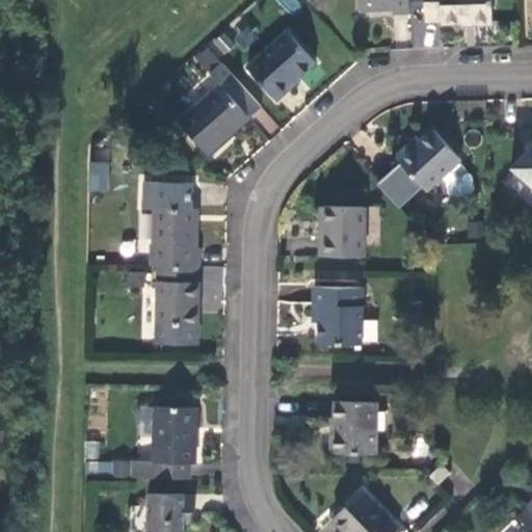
[(396,15),(409,15),(408,0),(358,0),(360,12),(387,12),(396,11),(396,15)]
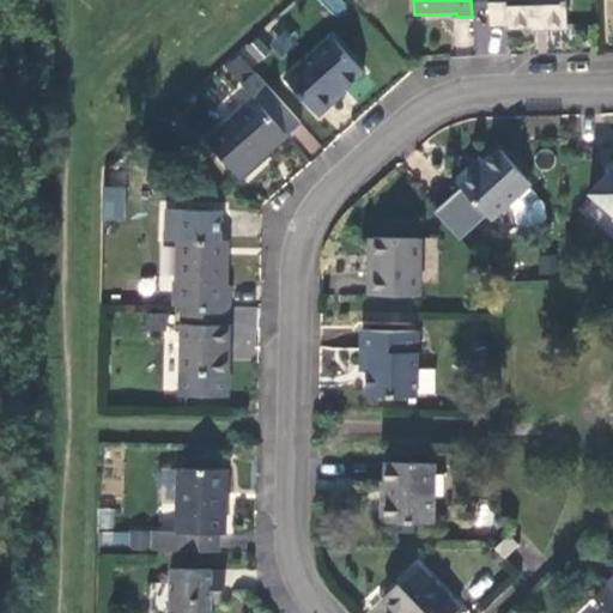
[(566,25),(565,0),(489,0),(490,25),(508,25),(509,28),(529,26),(566,25)]
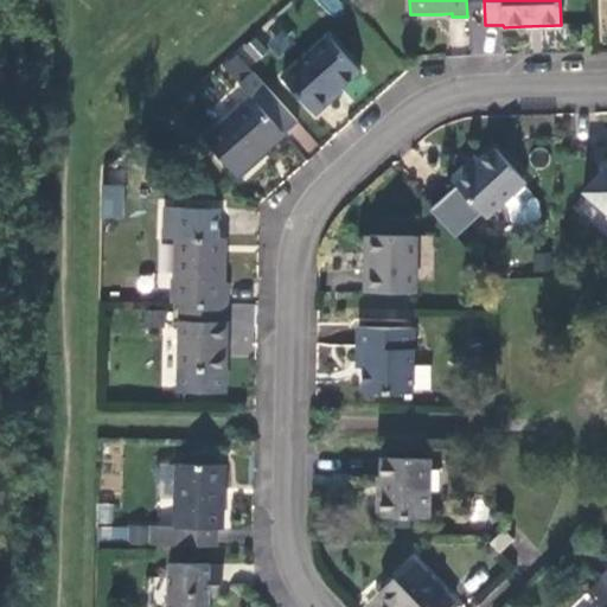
[(328,38),(283,81),(315,117),(332,102),(330,100),(336,95),(340,90),(359,74),(328,38)]
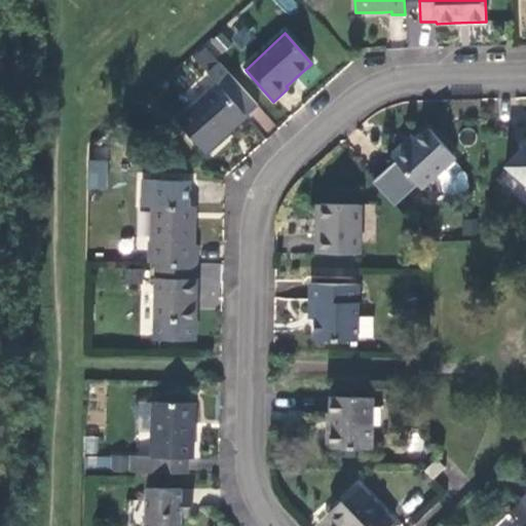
[(191,58),(204,71),(216,60),(203,46),(191,58)]
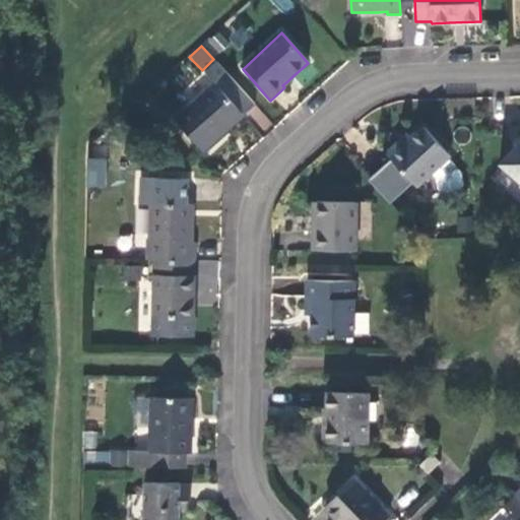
[(225,133),(255,107),(216,63),(204,73),(214,85),(176,120),(203,152),(225,133)]
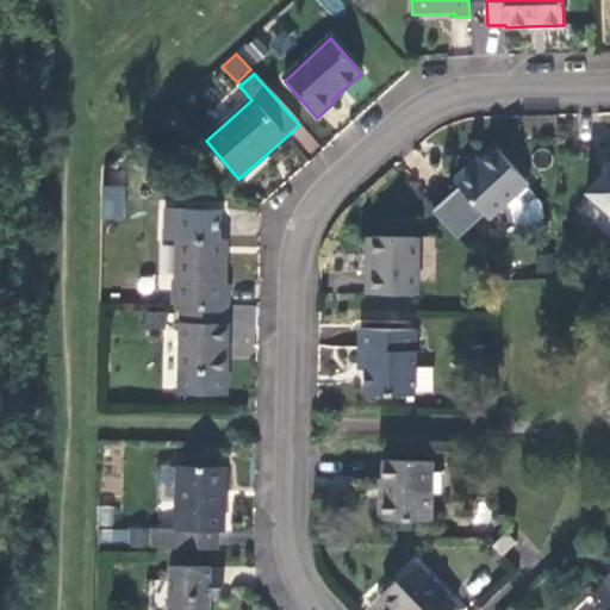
[(344,93),(342,91),(337,95),(331,100),(334,103),(344,93)]
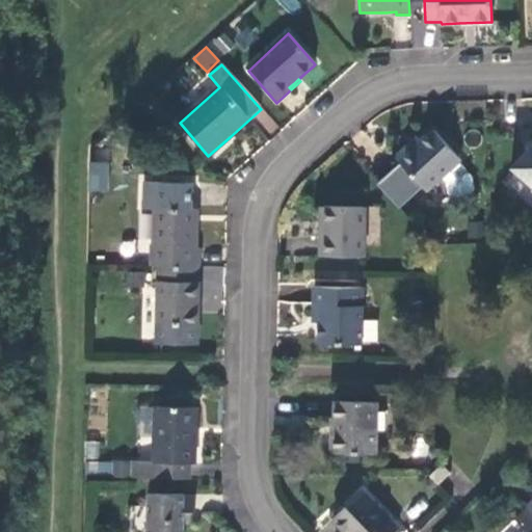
[(461,161),(433,131),(422,140),(398,162),(427,193),(442,179),(446,184),(449,197),(456,203),(471,200),(475,193),(472,179),(458,164),(461,161)]
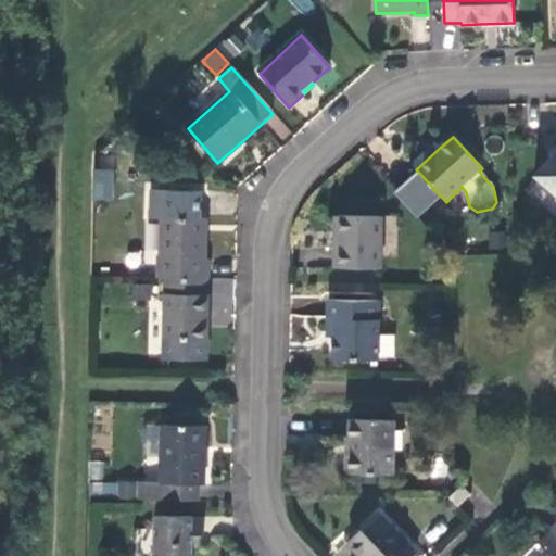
[(413,166),(416,169),(441,147),(438,143),(413,166)]
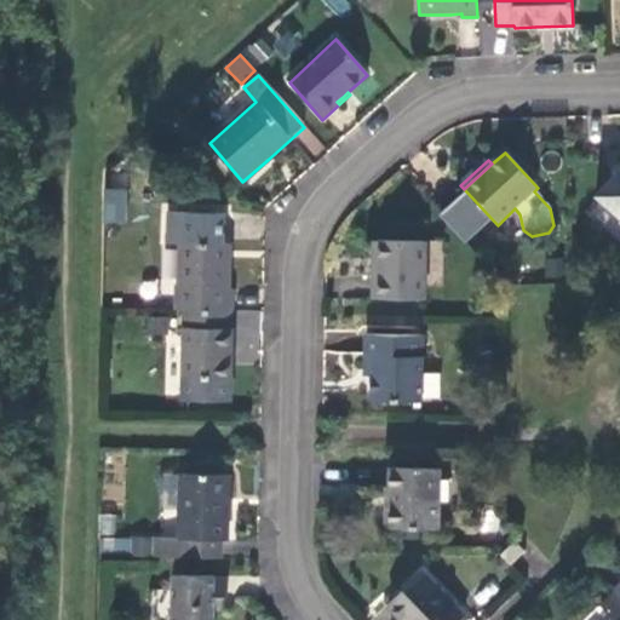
[(619,171),(598,196),(619,220),(619,171)]
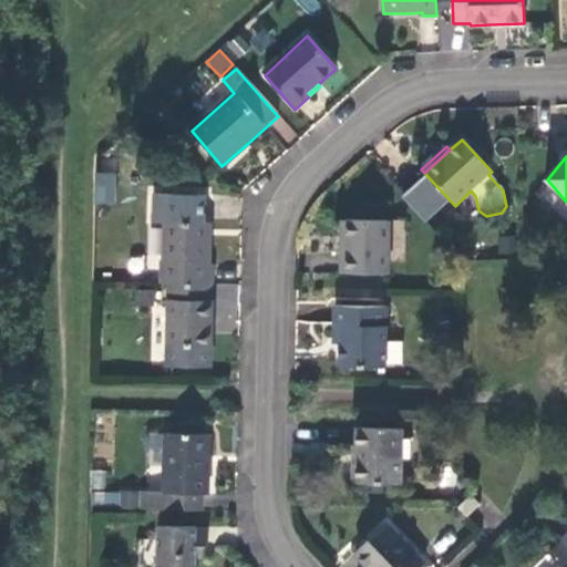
[(115,173),(94,172),(93,204),(114,204),(115,173)]
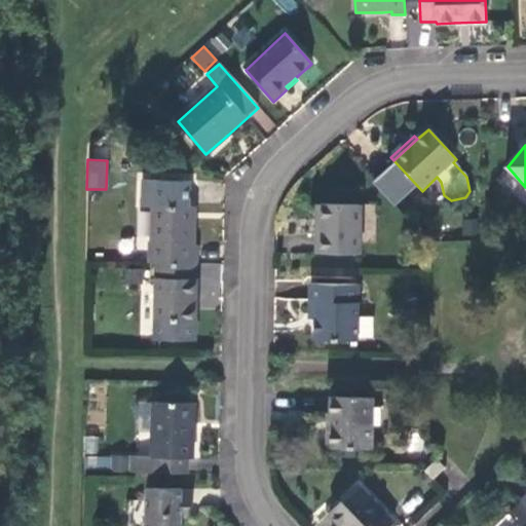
[(150,240),(150,263),(156,263),(195,263),(197,263),(197,246),(194,246),(194,222),(188,215),(188,207),(189,207),(189,180),(143,180),(143,207),(153,207),(152,240),(150,240)]
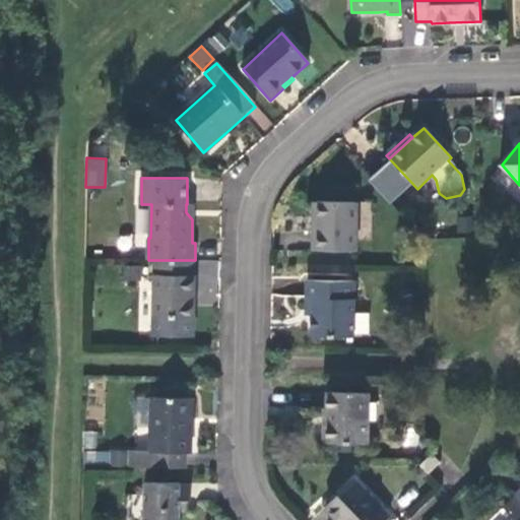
[(355,204),(314,203),(313,225),(312,251),(354,252),(355,204)]
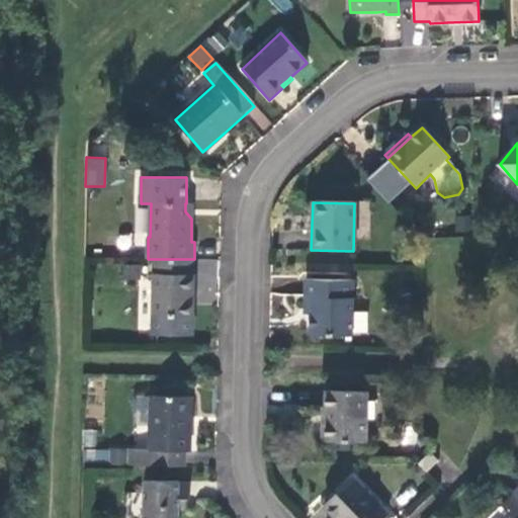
[(192,273),(192,259),(154,259),(154,334),(192,335),(193,291),(193,274),(192,273)]
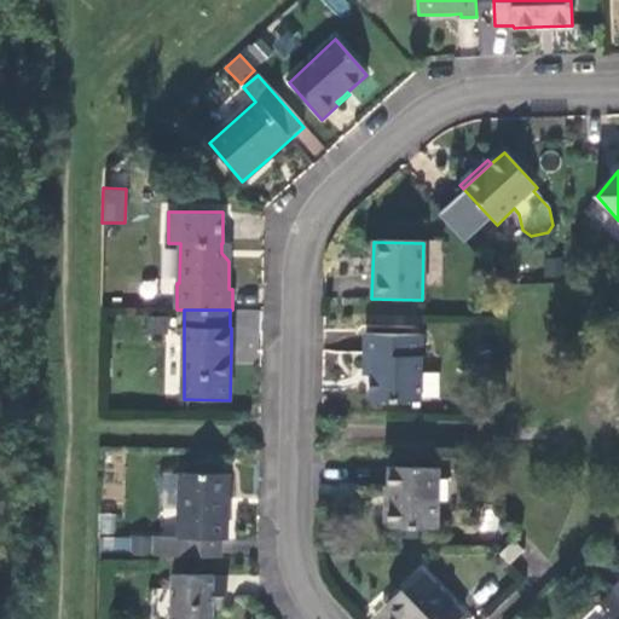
[(420,404),(421,336),(365,335),(365,360),(371,360),(371,376),(370,403),(420,404)]
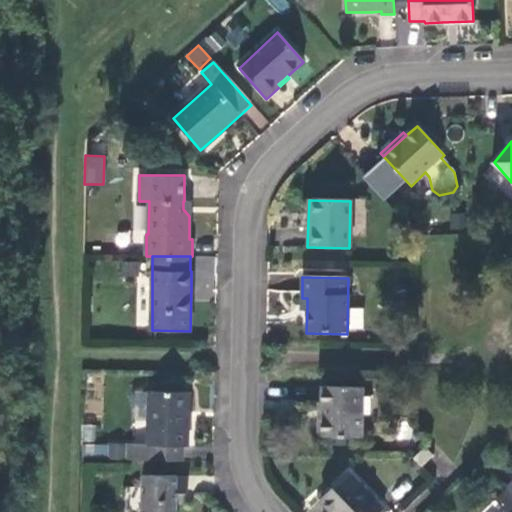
[(350,329),(362,329),(362,308),(350,307),(350,329)]
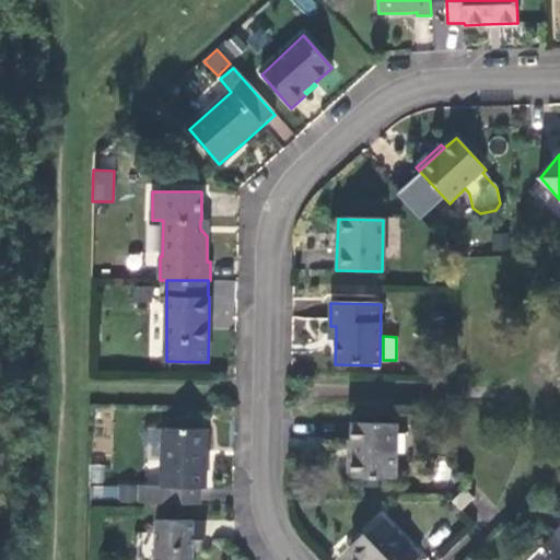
[(396,480),(398,424),(353,424),(352,454),(350,454),(350,466),(349,479),(396,480)]
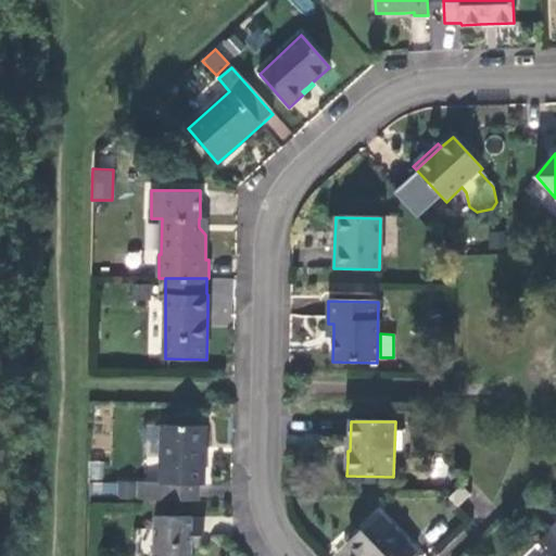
[(140,485),(139,501),(199,503),(199,487),(205,487),(206,454),(206,427),(163,426),(161,484),(140,485)]
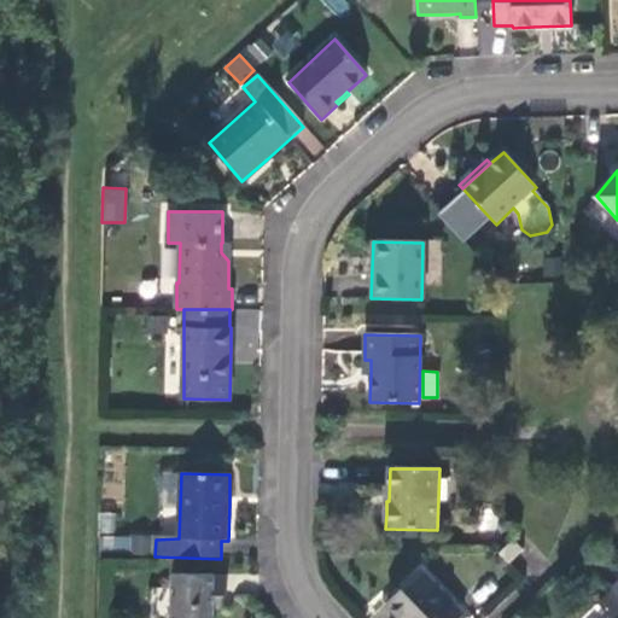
[(524,551),(513,540),(496,554),(508,565),(524,551)]
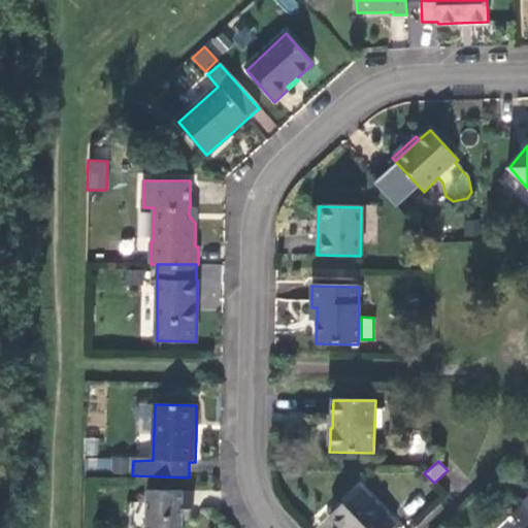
[(393,527),(397,525),(360,489),(330,517),(340,527),(393,527)]
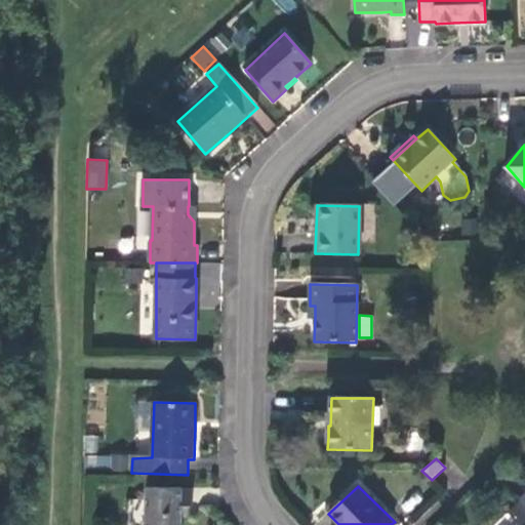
[(193,490),(148,489),(146,524),(183,524),(183,519),(183,514),(183,507),(189,507),(193,507),(193,490)]
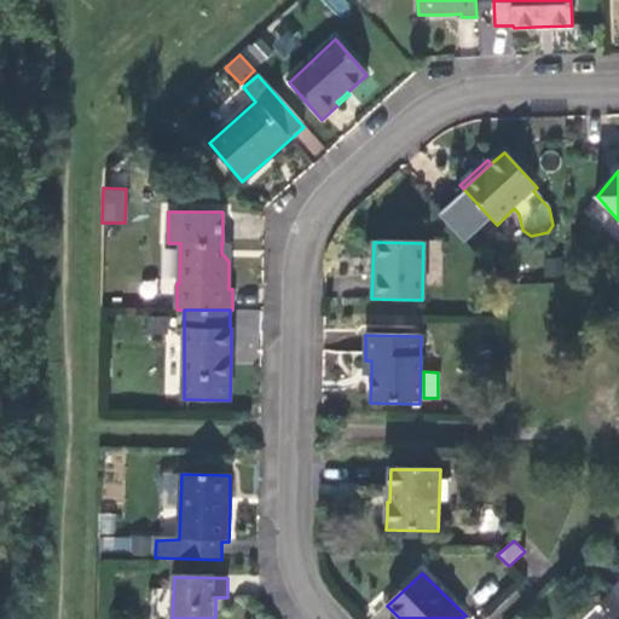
[(618,618),(618,599),(614,594),(602,607),(613,618),(618,618)]
